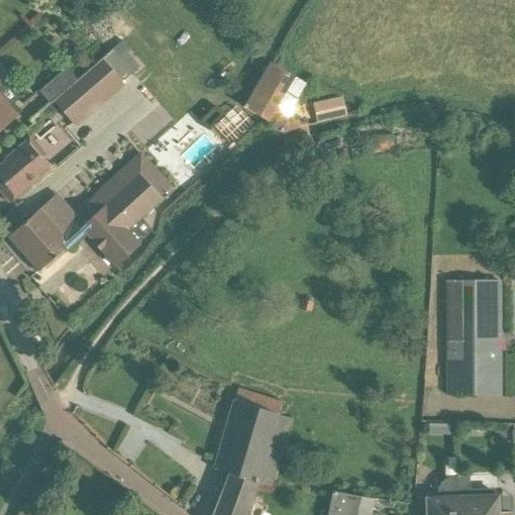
[(126,53),(131,48),(123,39),(54,99),(76,126),(124,85),(121,81),(138,67),(126,53)]
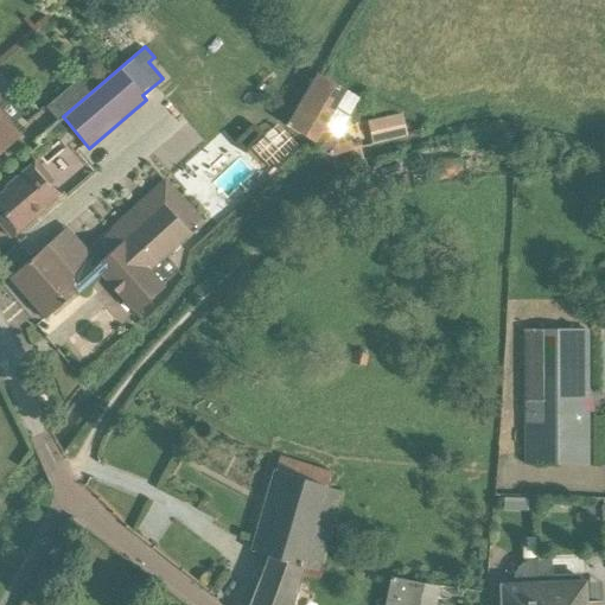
[(317,74),(286,126),(313,141),(312,142),(329,154),(351,148),(346,133),(338,134),(360,97),(317,74)]
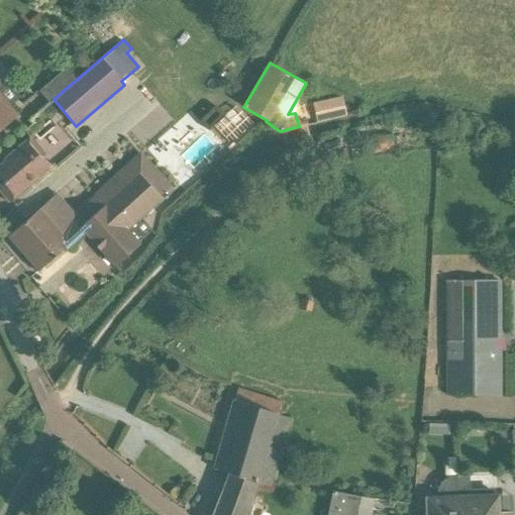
[(77,79),(67,68),(39,90),(49,102),(77,79)]
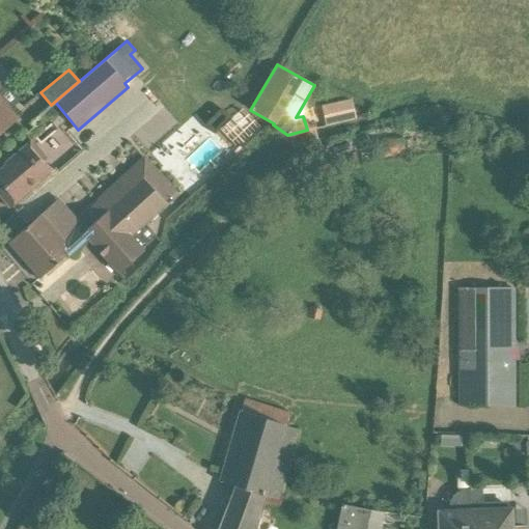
[(0,89),(5,85),(0,79),(0,133),(19,118),(0,94),(0,89)]
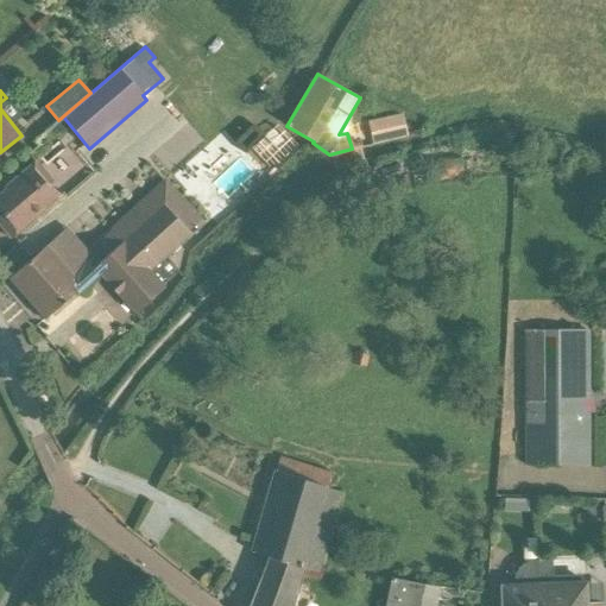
[(367,120),(372,143),(408,134),(403,112),(367,120)]
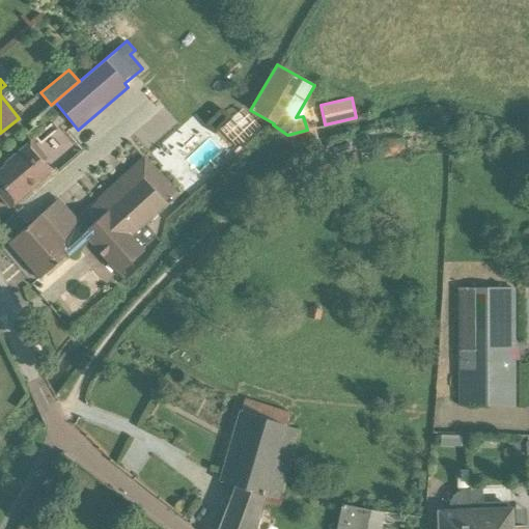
[(370,144),(372,158),(405,150),(402,137),(370,144)]
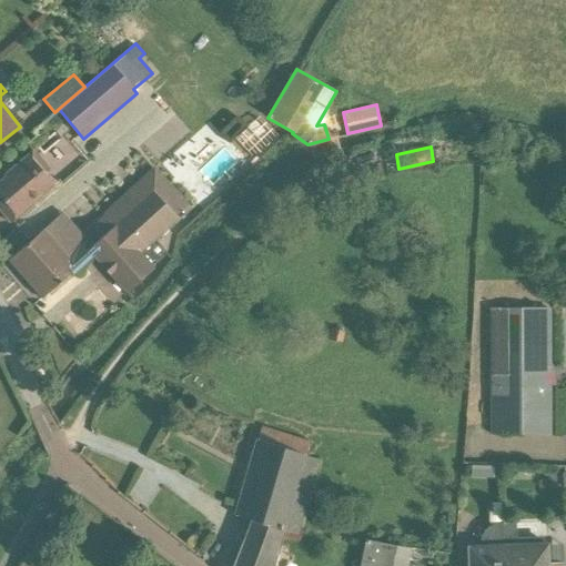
[(50,169),(34,150),(4,174),(6,175),(0,180),(0,194),(3,199),(0,201),(0,210),(10,223),(42,196),(41,195),(54,185),(44,173),(50,169)]
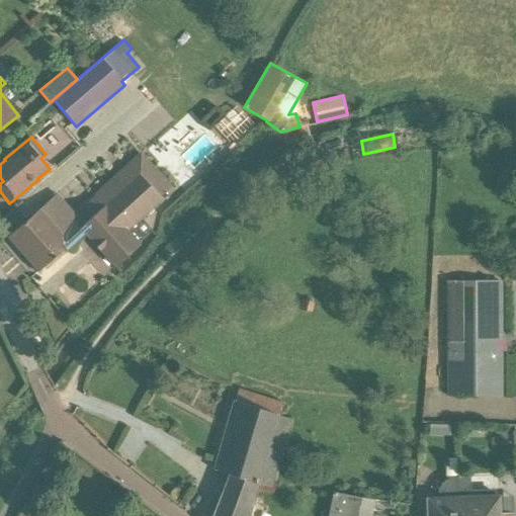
[(7,237),(38,271),(71,243),(68,241),(81,230),(114,267),(140,245),(138,242),(152,230),(139,215),(171,185),(141,151),(93,192),(95,194),(75,212),(58,193),(7,237)]
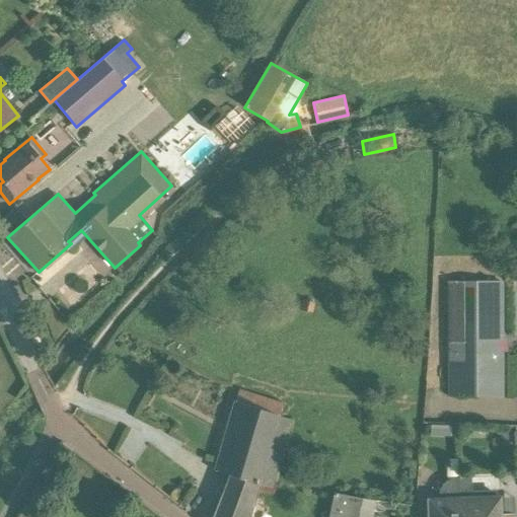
[(503,282),(446,282),(447,396),(504,396),(503,282)]
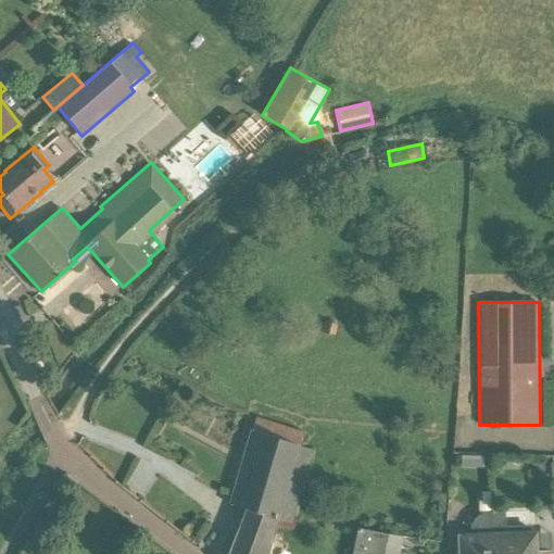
[(265,553),(302,431),(257,415),(233,498),(230,503),(244,510),(227,553),(265,553)]
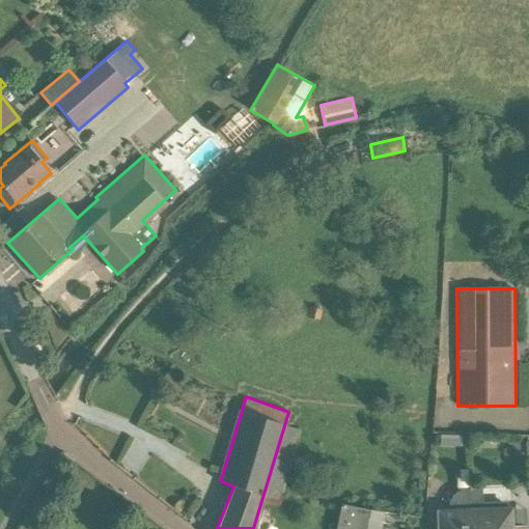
[(456,490),(451,496),(448,502),(448,510),(436,510),(436,528),(525,528),(526,508),(507,509),(506,501),(482,501),(481,489),(468,490),(468,470),(456,470),(456,490)]
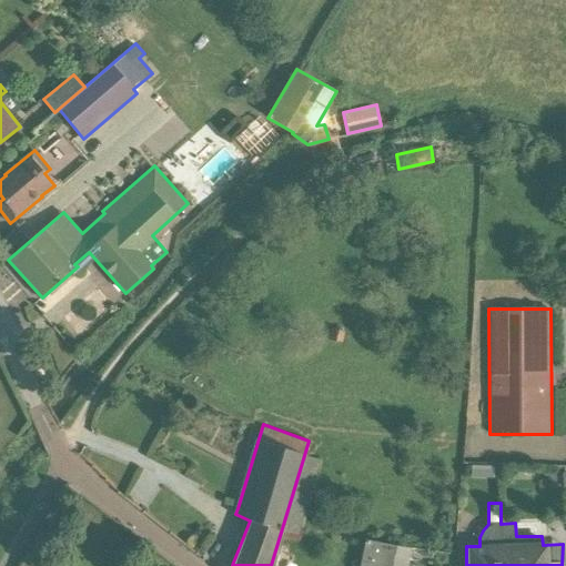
[(365,539),(359,565),(390,565),(394,545),(365,539)]
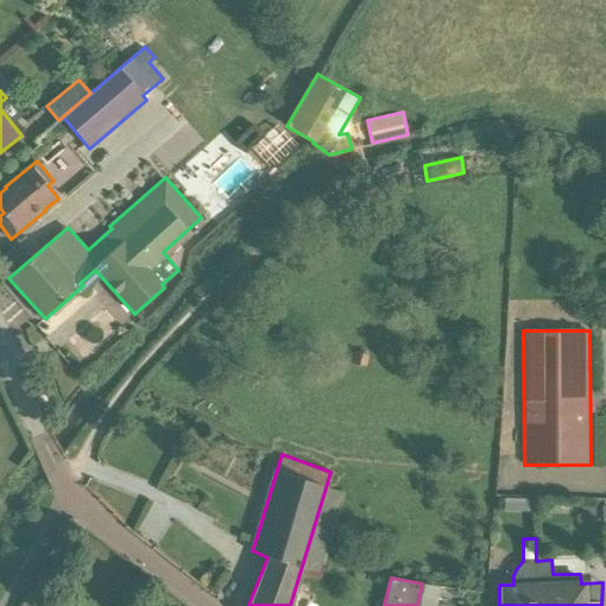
[(450,605),(436,603),(440,587),(422,584),(417,605),(450,605)]
